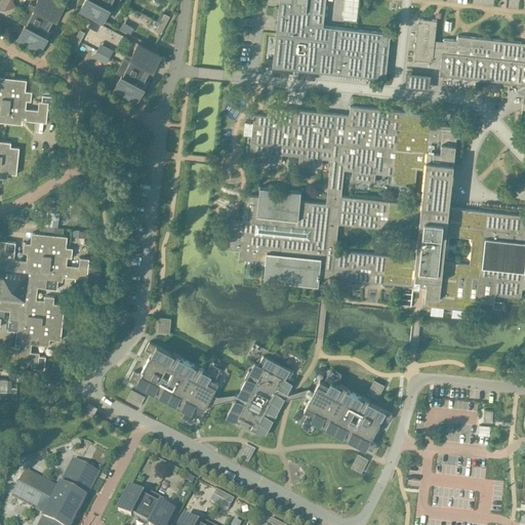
[(26,0),(24,0),(19,8),(50,25),(54,16),(57,17),(64,4),(55,0),(37,0),(35,5),(26,0)]
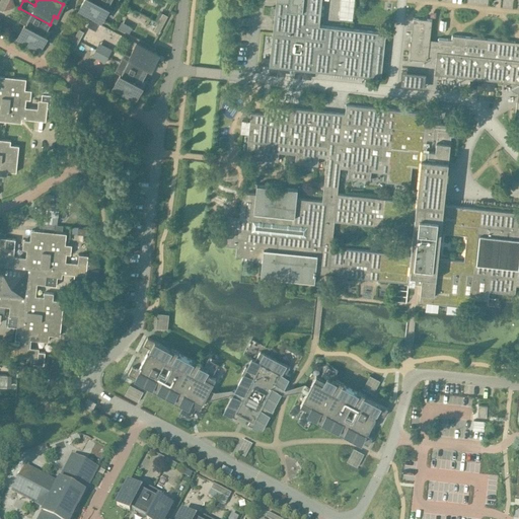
[(101,19),(108,7),(119,13),(124,3),(117,0),(83,0),(80,8),(101,19)]
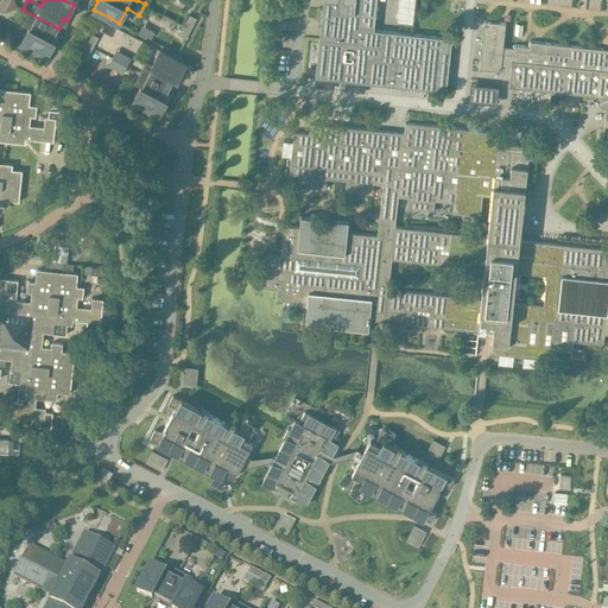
[(323,0),(323,7),(318,6),(317,17),(322,18),(316,77),(447,90),(453,38),(374,30),(377,0),(323,0)]
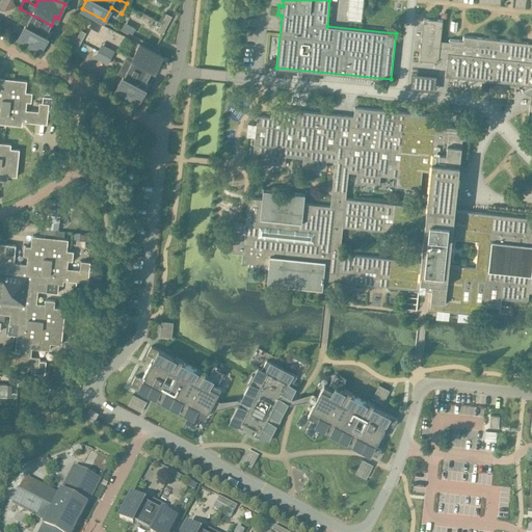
[(42,49),(48,35),(46,34),(51,25),(20,8),(15,19),(25,24),(19,36),(32,44),(42,49)]
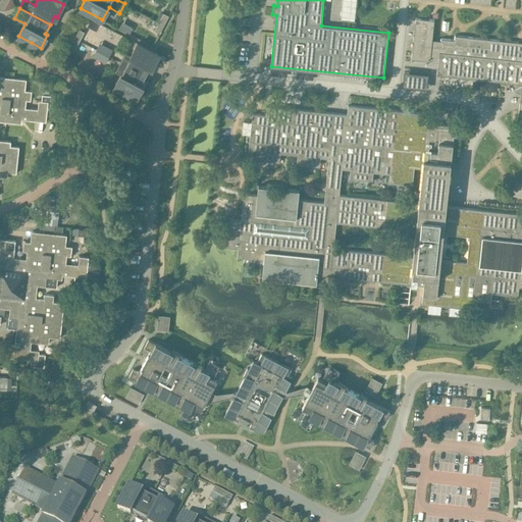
[(168,15),(163,13),(159,21),(164,24),(168,15)]
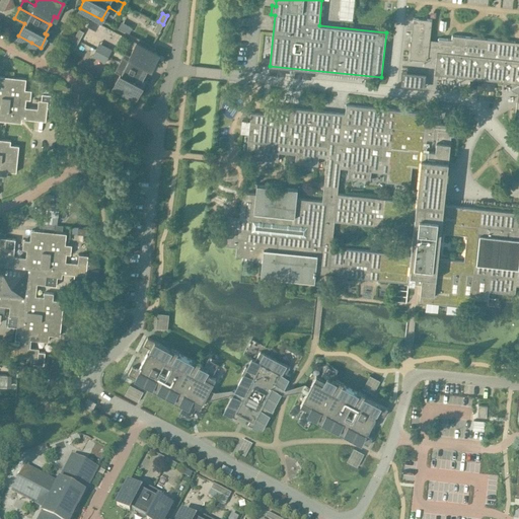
[(411,50),(410,58),(429,60),(430,53),(439,54),(438,67),(437,73),(441,74),(453,75),(462,76),(497,80),(506,81),(518,81),(518,97),(518,98),(518,106),(516,118),(518,118),(518,42),(515,42),(461,36),(457,36),(452,35),(452,40),(447,40),(443,39),(438,39),(438,41),(430,40),(430,36),(432,19),(429,19),(425,18),(415,17),(414,17),(414,19),(412,38),(411,50)]
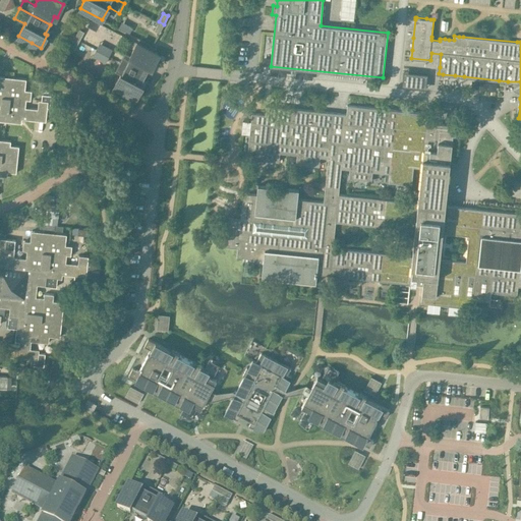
[(159,34),(164,24),(159,21),(154,31),(159,34)]
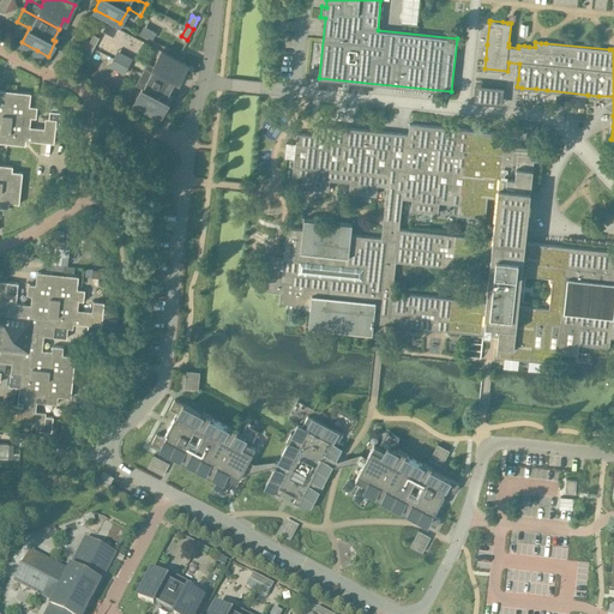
[(100,37),(94,34),(88,44),(94,48),(100,37)]
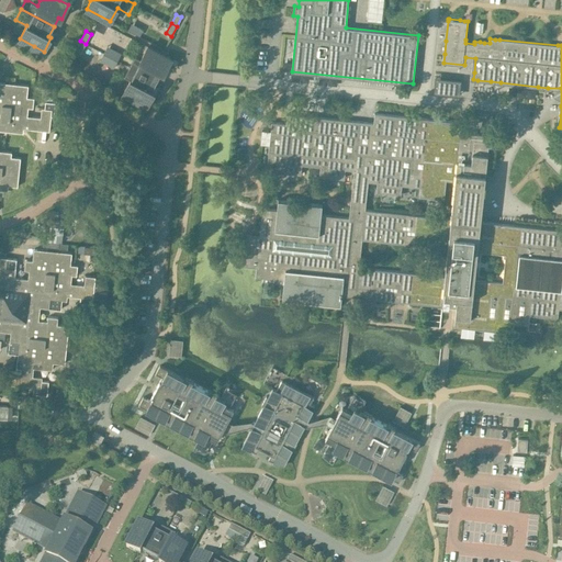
[(81,53),(86,44),(80,41),(75,51),(81,53)]
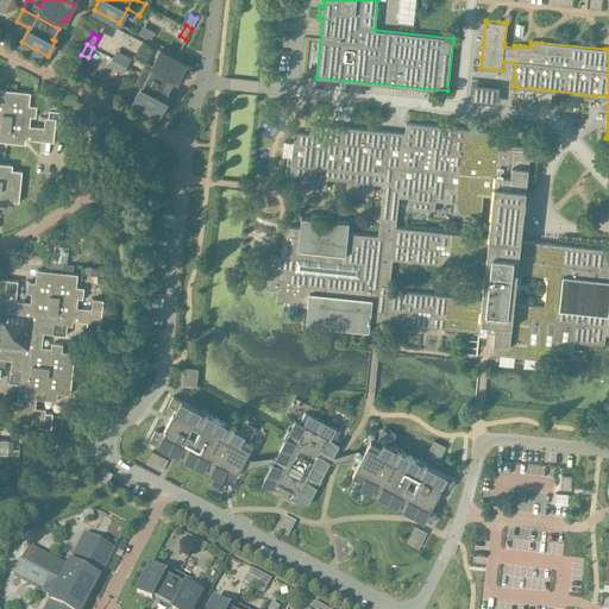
[(170,88),(175,79),(175,77),(177,79),(186,63),(161,50),(152,64),(140,58),(135,69),(170,88)]
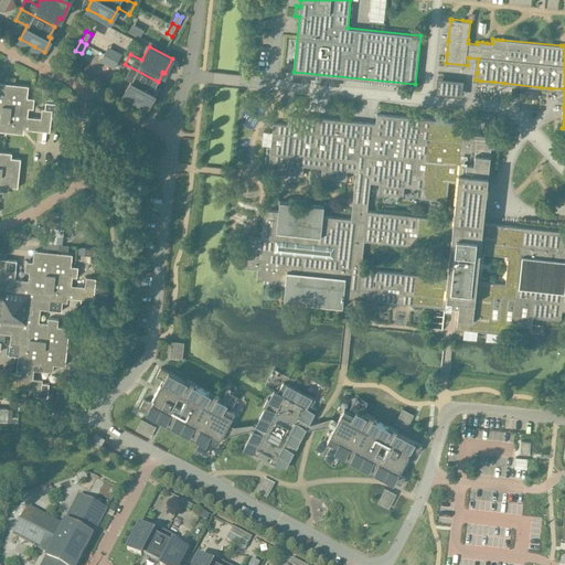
[(148,106),(155,93),(152,91),(158,82),(125,64),(119,74),(130,81),(124,94),(148,106)]
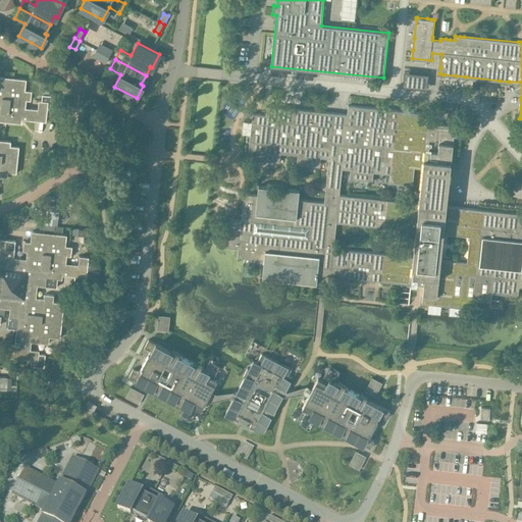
[(0,175),(7,176),(8,172),(13,172),(16,173),(19,146),(11,146),(11,141),(4,141),(0,140),(0,120),(6,121),(21,123),(22,118),(46,121),(48,107),(54,108),(55,96),(42,94),(42,100),(39,100),(38,109),(25,107),(27,100),(31,100),(32,91),(25,90),(27,80),(0,75),(0,175)]
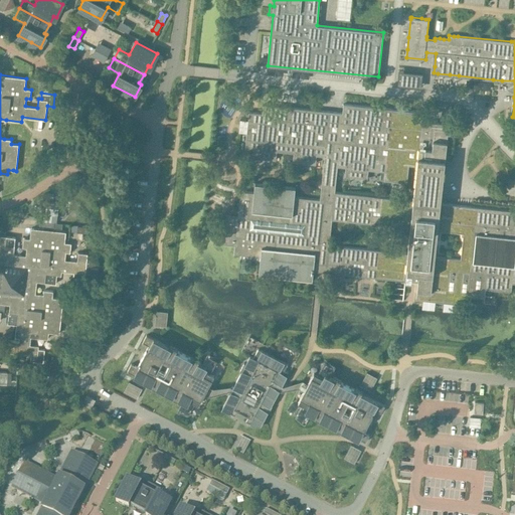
[(306,197),(295,196),(296,187),(254,183),(253,192),(240,190),(237,217),(224,215),(222,235),(221,242),(235,244),(234,253),(240,253),(240,258),(260,261),(259,274),(306,279),(312,280),(313,271),(417,282),(416,299),(470,305),(471,296),(484,297),(485,289),(511,291),(512,283),(514,283),(514,210),(441,203),(448,140),(449,124),(422,121),(423,112),(343,104),(342,113),(306,109),(264,104),(263,113),(248,112),(246,139),(245,147),(253,148),(253,157),(276,159),(277,151),(294,152),(294,153),(293,162),(306,163),(316,164),(317,155),(324,156),(323,174),(321,189),(320,199),(306,197)]
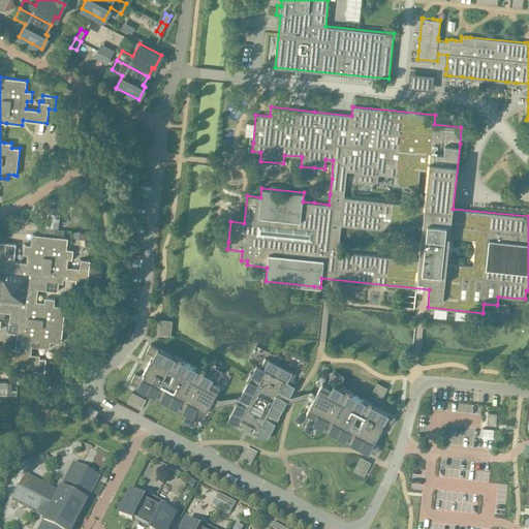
[(0,329),(1,319),(0,319),(0,311),(10,312),(9,321),(8,332),(18,333),(17,338),(16,345),(16,346),(20,347),(20,350),(7,348),(5,361),(18,362),(19,363),(32,364),(31,370),(41,371),(44,372),(44,369),(45,359),(39,359),(40,354),(31,354),(32,346),(50,348),(51,341),(61,342),(63,324),(65,307),(54,305),(55,299),(45,298),(44,302),(36,301),(38,288),(47,289),(57,290),(58,282),(63,282),(63,278),(75,279),(75,287),(86,288),(87,280),(88,281),(99,282),(100,282),(101,276),(100,276),(93,275),(93,272),(100,273),(101,273),(102,267),(101,267),(89,266),(90,260),(81,259),(80,268),(67,267),(68,258),(72,259),(73,249),(66,249),(68,238),(32,234),(31,245),(24,244),(23,254),(27,254),(27,262),(14,261),(16,244),(0,241),(0,329)]
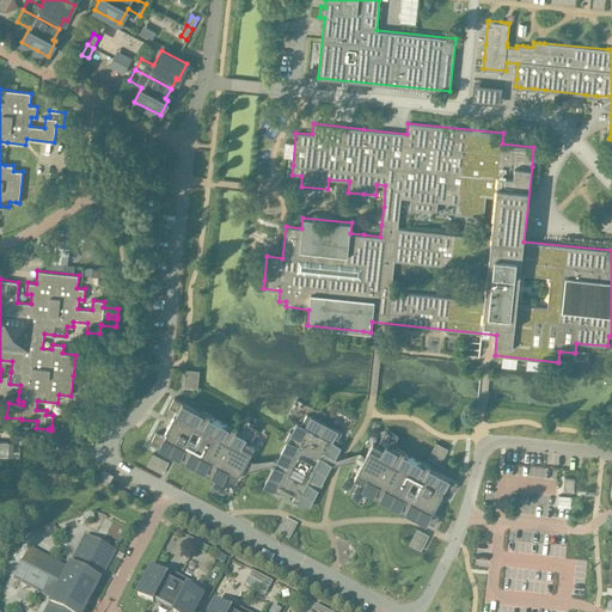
[(185,369),(184,387),(197,389),(197,386),(199,374),(200,371),(199,371),(185,369)]
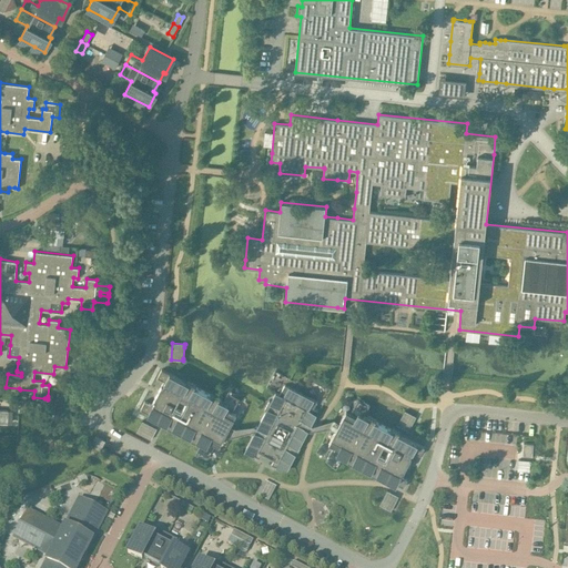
[(144,401),(141,409),(165,422),(164,424),(173,428),(174,427),(190,435),(189,436),(198,442),(199,439),(206,444),(209,439),(220,445),(225,434),(230,425),(236,413),(226,408),(227,406),(219,402),(220,398),(211,393),(211,395),(195,386),(196,385),(188,381),(186,382),(161,369),(158,377),(164,381),(151,405),(144,401)]
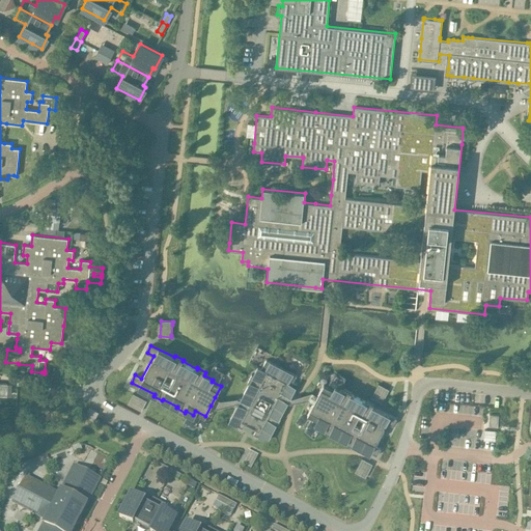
[(238,406),(229,421),(243,427),(244,424),(255,430),(253,434),(267,441),(275,425),(277,426),(281,418),(279,417),(286,403),(288,404),(292,395),(290,394),(297,383),(292,382),(296,375),(281,368),(285,361),(270,353),(266,360),(261,369),(257,367),(253,374),(252,373),(247,383),(249,384),(242,397),(240,396),(235,404),(238,406)]
